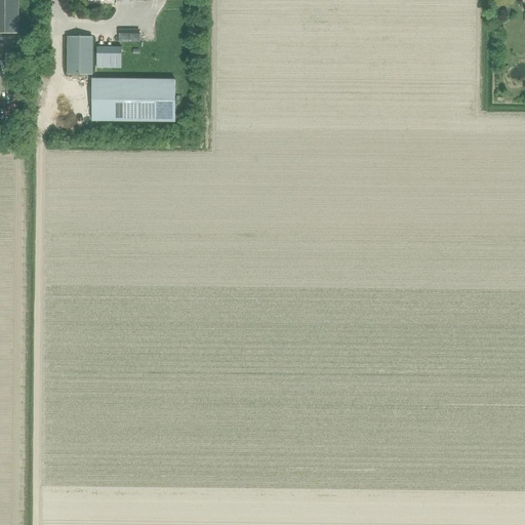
[(0,0),(0,33),(18,34),(17,0),(0,0)]
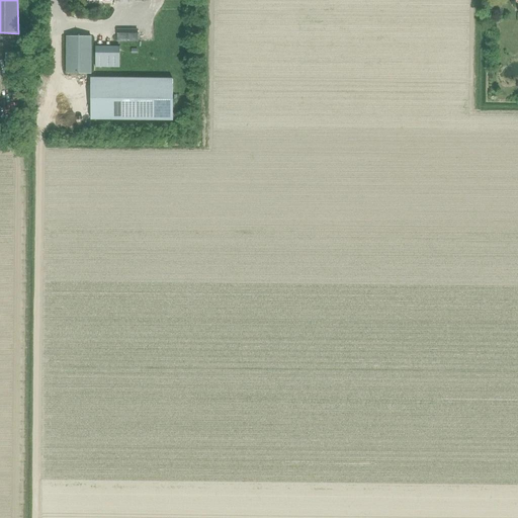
[(171,37),(173,30),(167,28),(164,35),(171,37)]
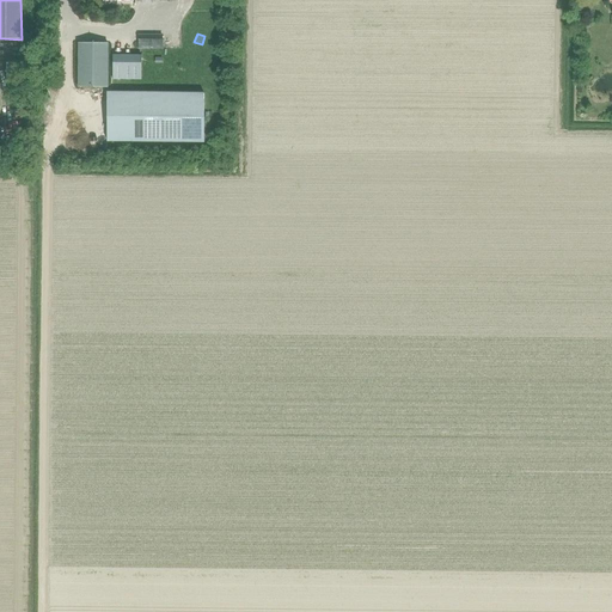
[(163,49),(163,36),(138,36),(138,49),(163,49)]
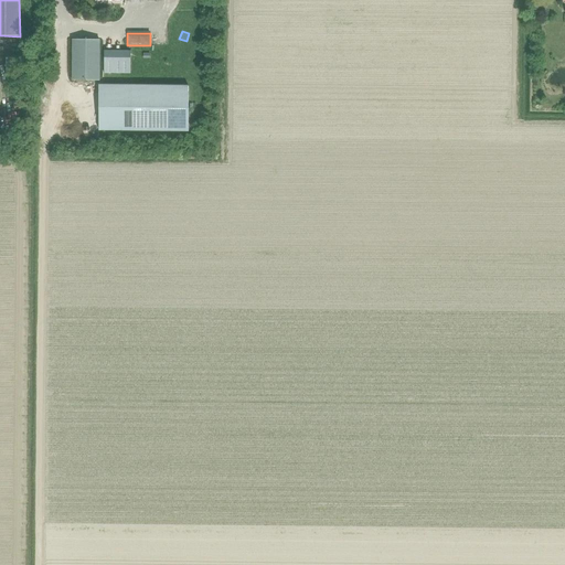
[(99,81),(99,40),(72,40),(71,81),(99,81)]
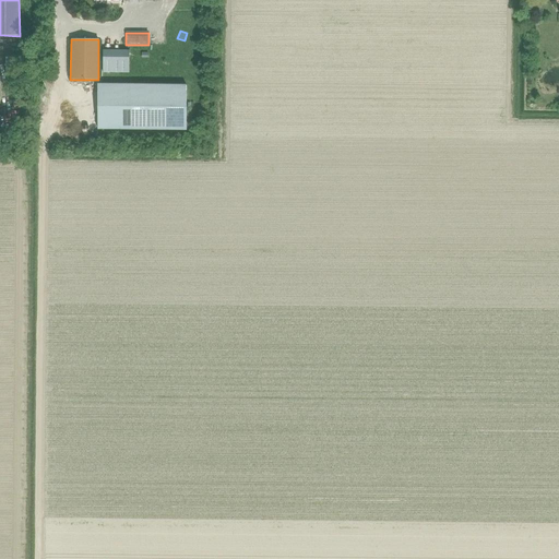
[(103,51),(103,72),(129,72),(129,50),(103,51)]
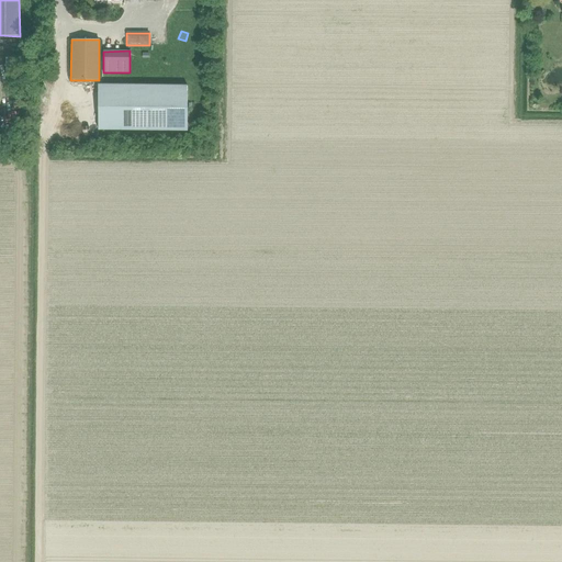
[(98,130),(187,131),(188,86),(99,85),(98,130)]
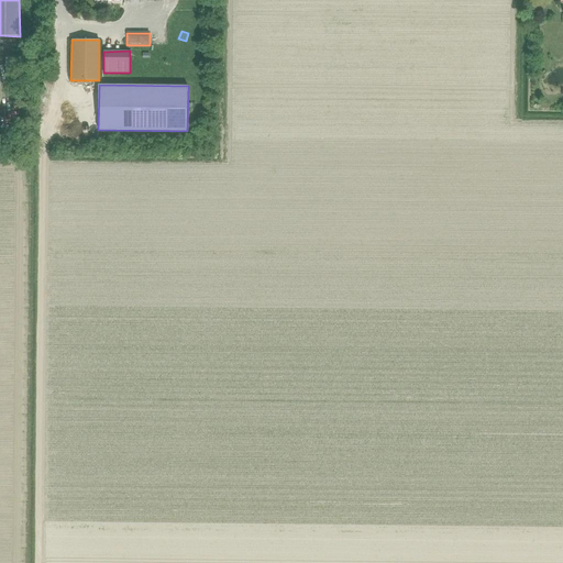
All buildings are outlined.
